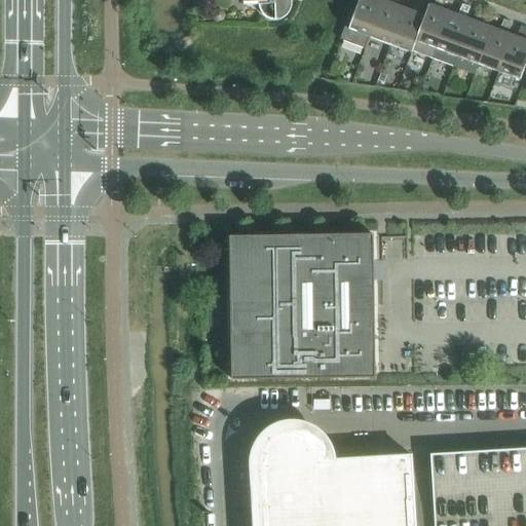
[(242,0),(243,5),(258,5),(259,8),(261,12),(263,15),(267,19),(271,20),(274,21),(276,21),(279,20),(282,20),(284,19),(286,16),(287,15),(289,12),(290,11),(291,9),(291,6),(292,5),(292,3),(291,1),(291,0),(242,0)]
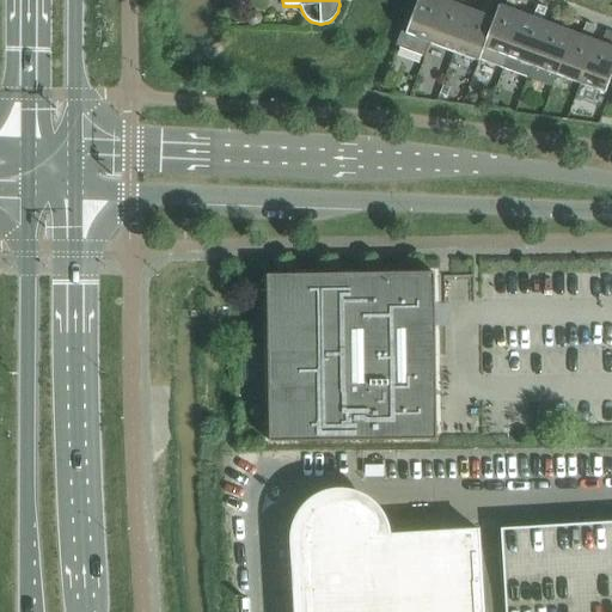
[(426,56),(430,44),(446,1),(441,0),(417,0),(405,34),(401,31),(396,46),(426,56)]
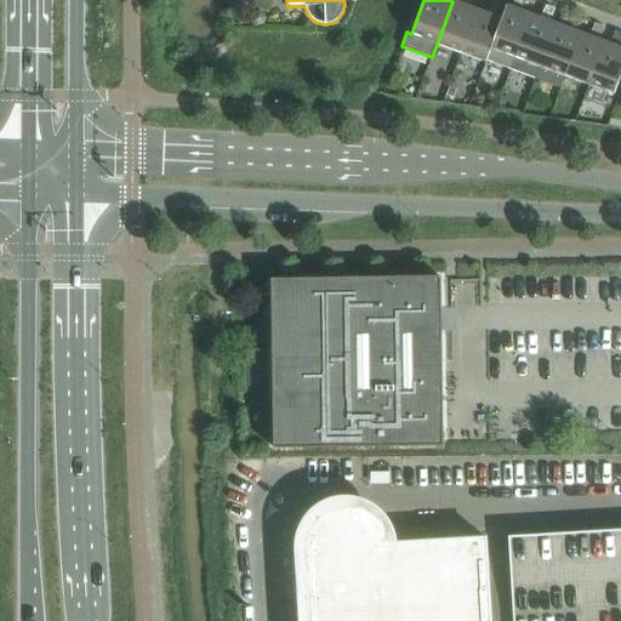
[(461,53),(477,11),(468,7),(469,0),(459,0),(457,4),(453,1),(437,45),(461,53)]
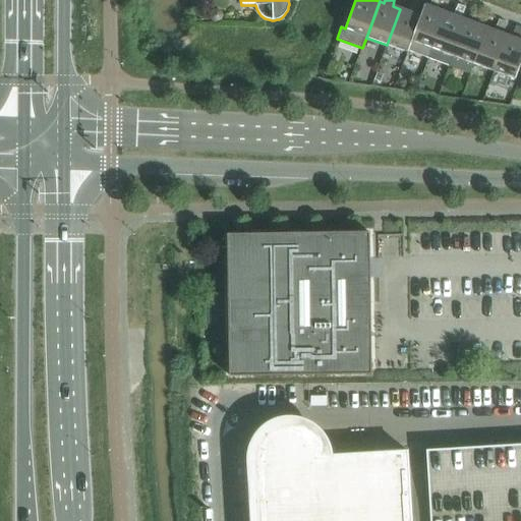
[(412,42),(408,53),(427,60),(446,13),(438,10),(441,0),(431,0),(429,7),(424,5),(420,16),(411,41),(412,42)]
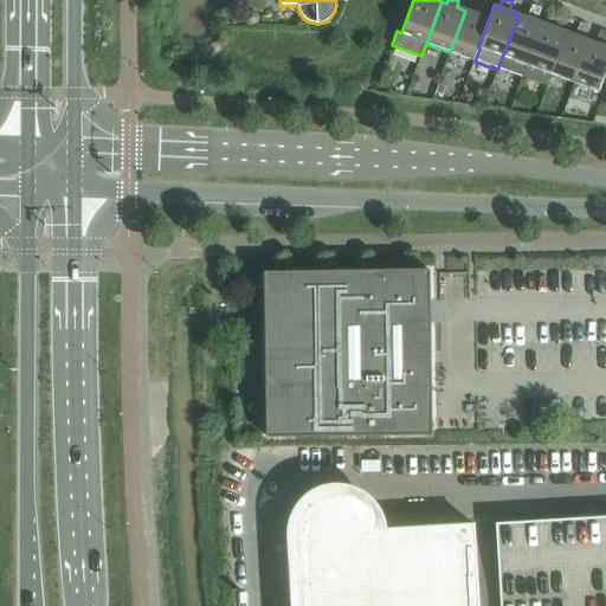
[(489,19),(484,18),(489,4),(479,1),(474,14),(465,11),(450,52),(475,62),(479,49),(478,47),(489,19)]
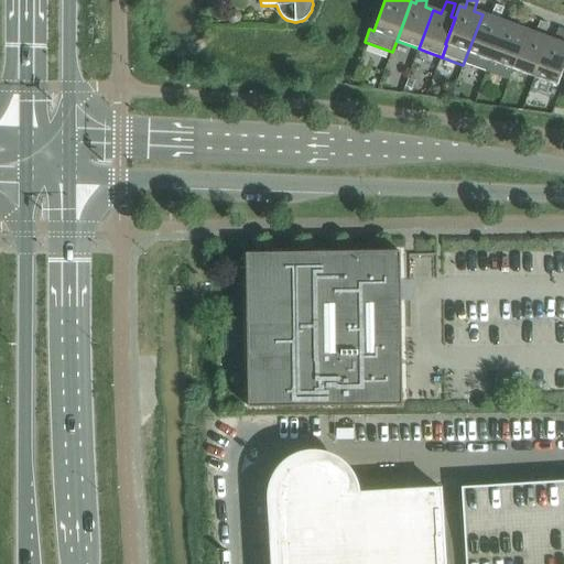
[(483,14),(463,65),(486,74),(490,62),(505,22),(499,21),(505,8),(496,6),(490,17),(483,14)]
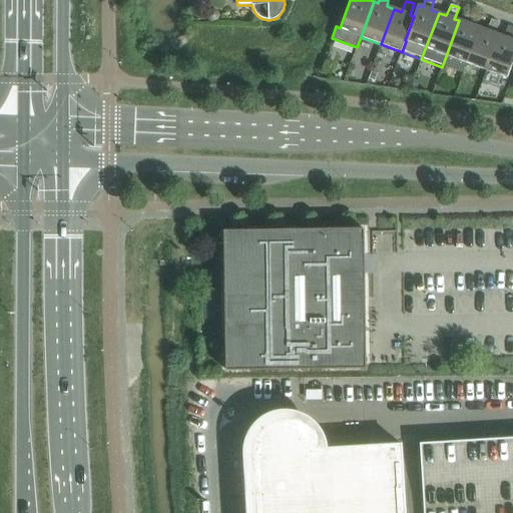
[(466,63),(478,27),(471,25),(475,13),(468,11),(463,22),(459,20),(446,56),(453,58),(451,63),(464,69),(466,63)]
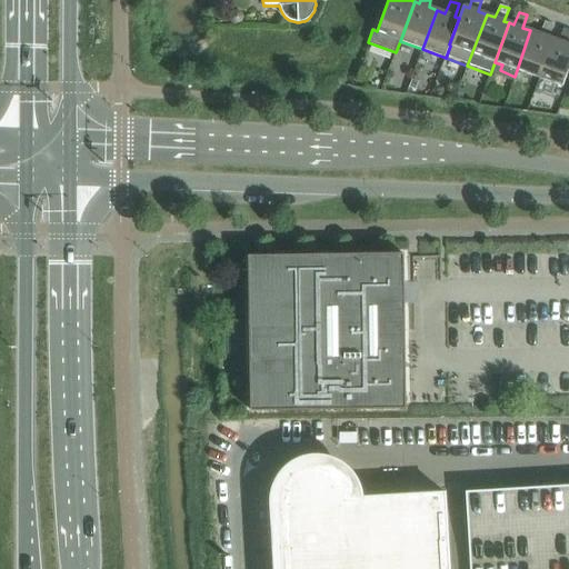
[(539,79),(553,39),(549,38),(553,25),(546,22),(539,35),(530,30),(517,70),(539,79)]
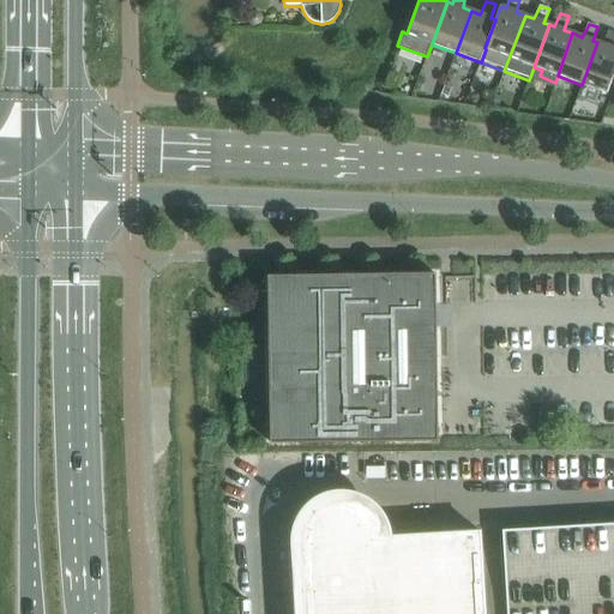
[(607,94),(613,74),(613,32),(608,31),(603,44),(597,42),(582,85),(607,94)]
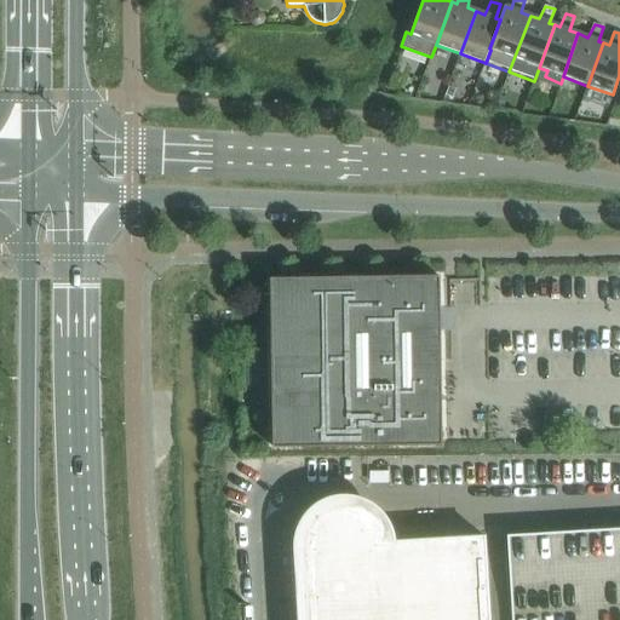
[(270,280),(273,448),(442,446),(440,277),(270,280)]
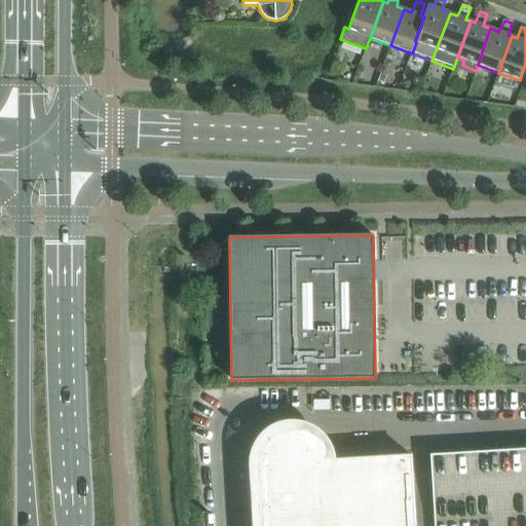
[(525,525),(525,448),(418,455),(321,460),(321,458),(320,455),(318,453),(317,450),(316,448),(314,445),(312,443),(310,442),(308,440),(306,439),(304,438),(301,436),(298,436),(296,435),(294,435),(291,435),(288,435),(286,436),(284,436),(280,437),(278,439),(275,440),(273,442),(271,443),(269,445),(268,447),(266,450),(265,452),(265,454),(264,457),(263,459),(263,462),(263,464),(266,525),(525,525)]
